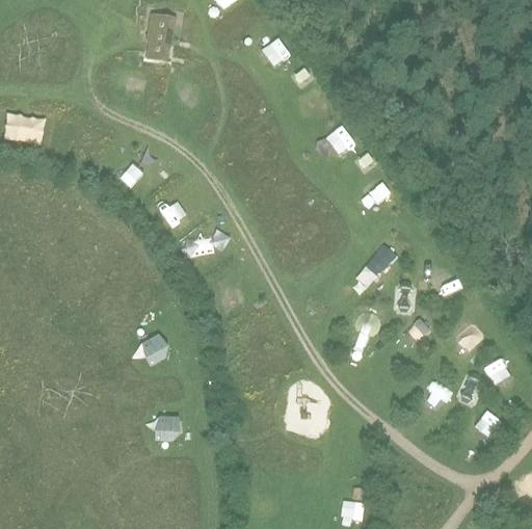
[(175,20),(154,17),(148,59),(168,62),(175,20)]
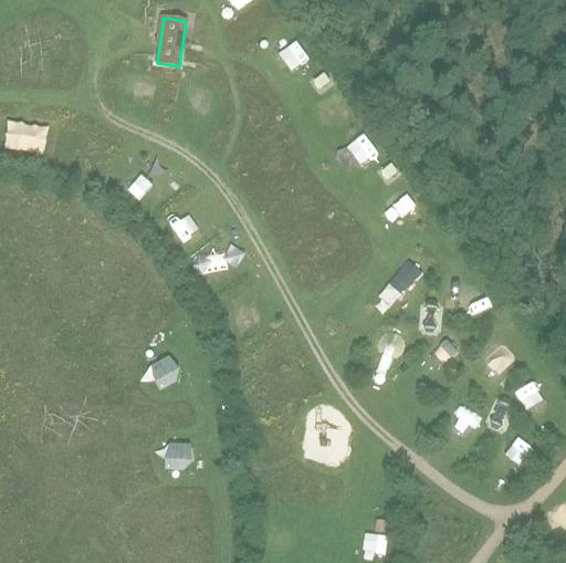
[(331,77),(325,71),(316,77),(322,85),(331,77)]
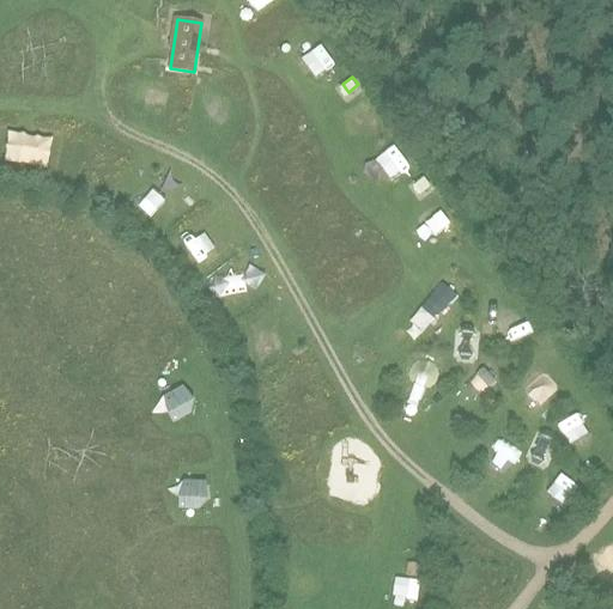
[(430,184),(424,177),(413,184),(419,193),(430,184)]
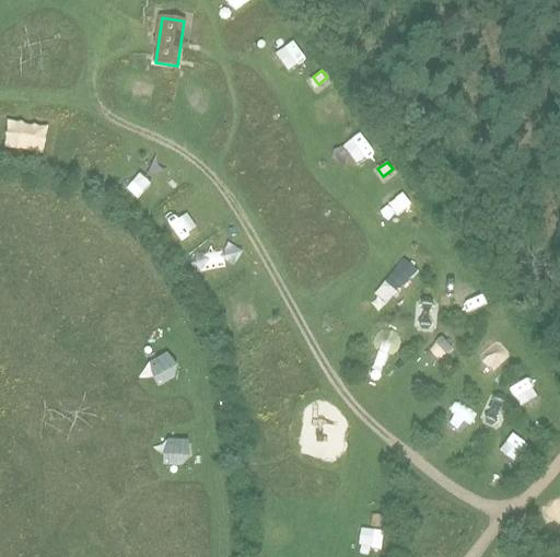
[(433,303),(431,299),(424,298),(421,302),(424,311),(423,316),(424,316),(419,323),(421,328),(428,328),(431,324),(428,316),(429,316),(429,311),(433,303)]
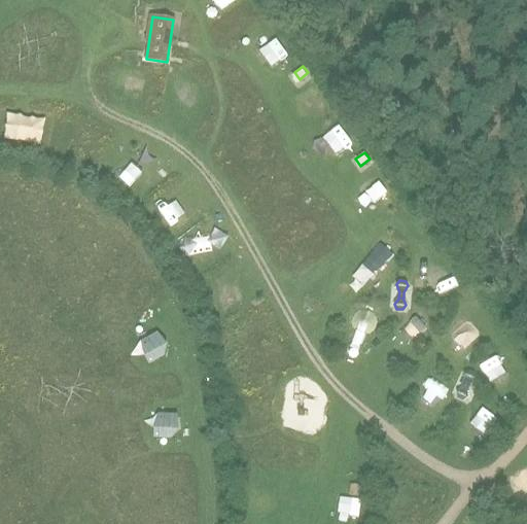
[(364,303),(361,323),(385,327),(388,307),(364,303)]
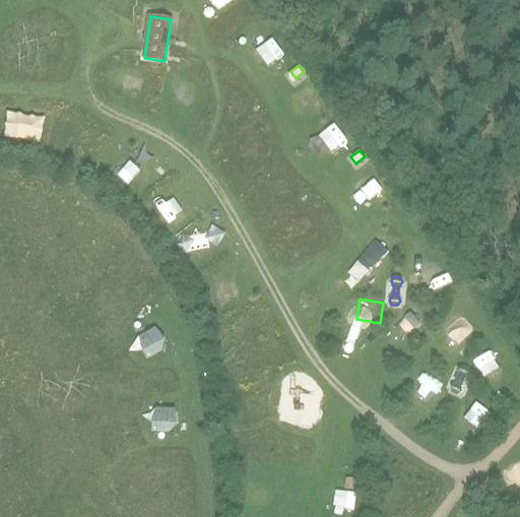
[(142,349),(147,357),(163,348),(164,337),(155,326),(139,334),(142,349)]
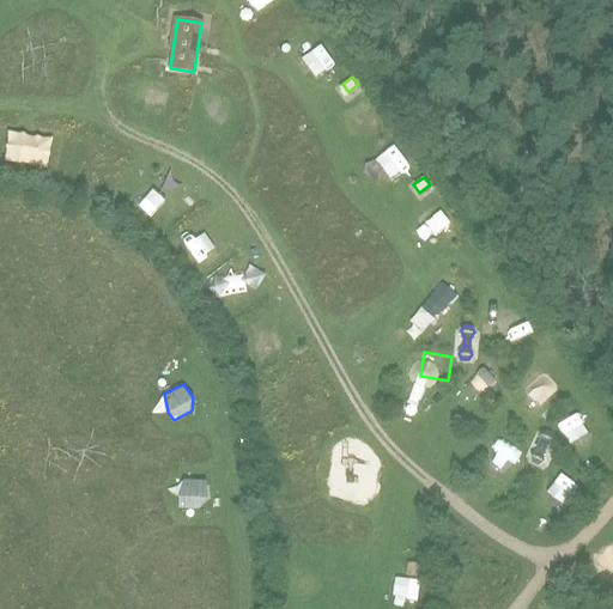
[(587,462),(604,444),(586,428),(570,446),(587,462)]
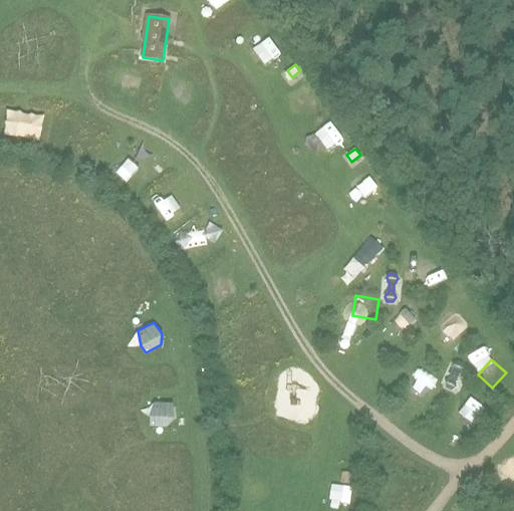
[(456,378),(458,373),(457,373),(464,369),(463,363),(458,361),(454,364),(455,372),(454,371),(452,377),(446,381),(446,387),(452,390),(456,387),(455,378),(456,378)]
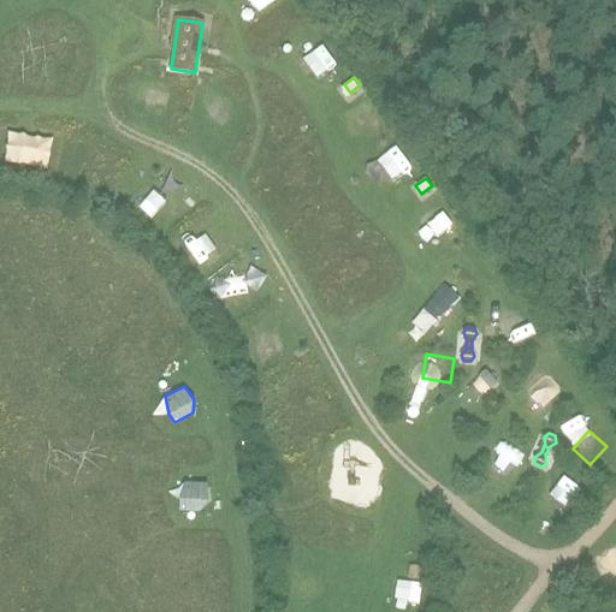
[(179,498),(179,509),(200,509),(208,500),(207,481),(185,481),(179,498)]
